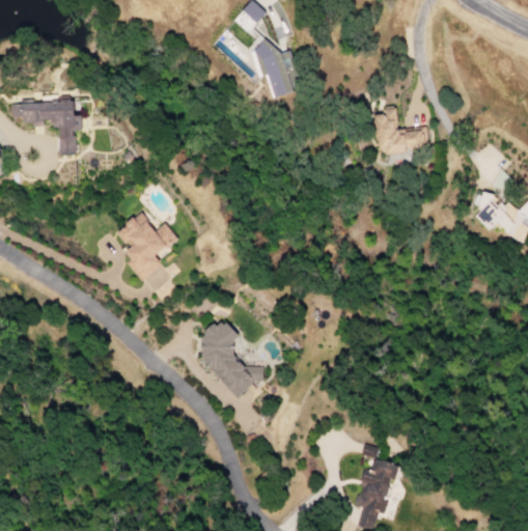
[(266,12),(252,0),(232,21),(247,33),(266,12)]
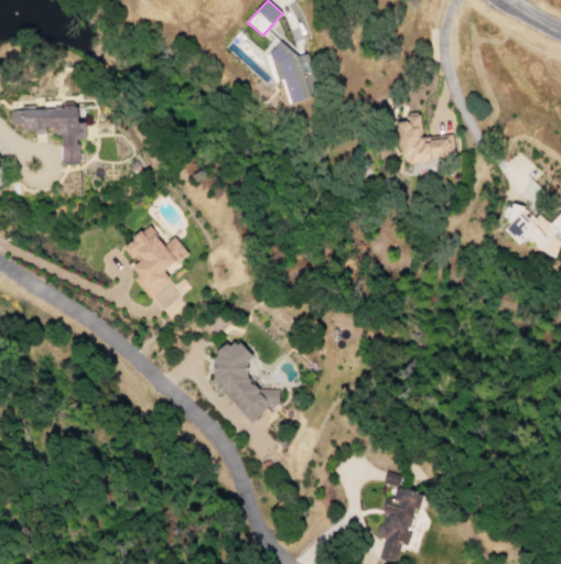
[(282,41),(270,55),(280,80),(286,79),(294,104),(314,98),(311,93),(322,89),(310,54),(300,57),(282,41)]
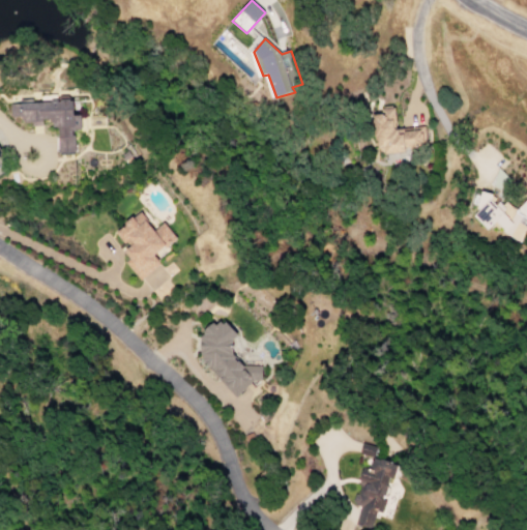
[(59,152),(76,151),(75,135),(74,135),(74,129),(82,129),(81,115),(74,115),(74,100),(59,101),(59,99),(52,100),(52,101),(21,102),(21,104),(11,105),(12,117),(22,117),(22,120),(24,120),(24,122),(32,122),(32,126),(44,126),(42,120),(51,119),(51,122),(54,122),(54,127),(59,126),(60,136),(58,136),(59,152)]
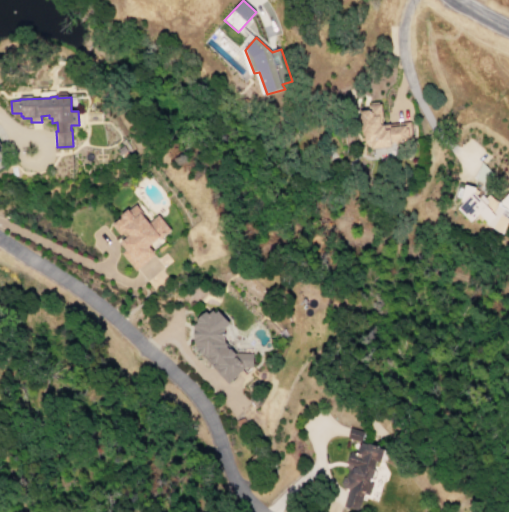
[(361,110),(364,148),(393,146),(392,141),(411,139),(410,124),(383,126),(381,104),(369,105),(369,110),(361,110)]
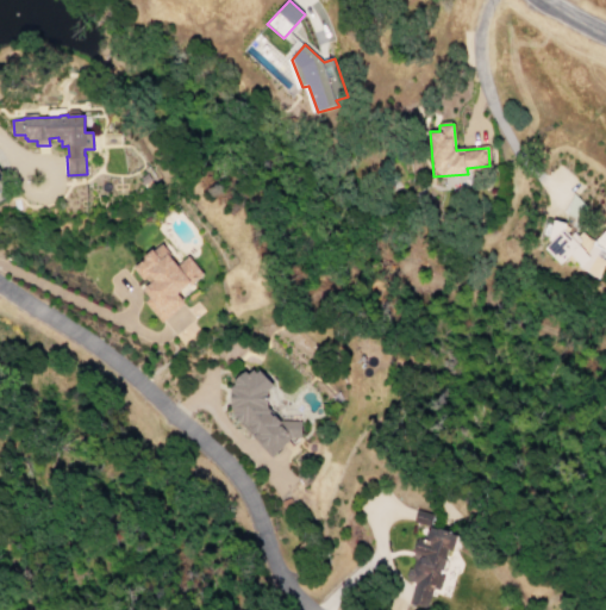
[(605,231),(588,249),(557,221),(544,234),(551,241),(544,249),(561,265),(569,256),(597,281),(605,271),(605,261),(603,259),(605,255),(605,231)]
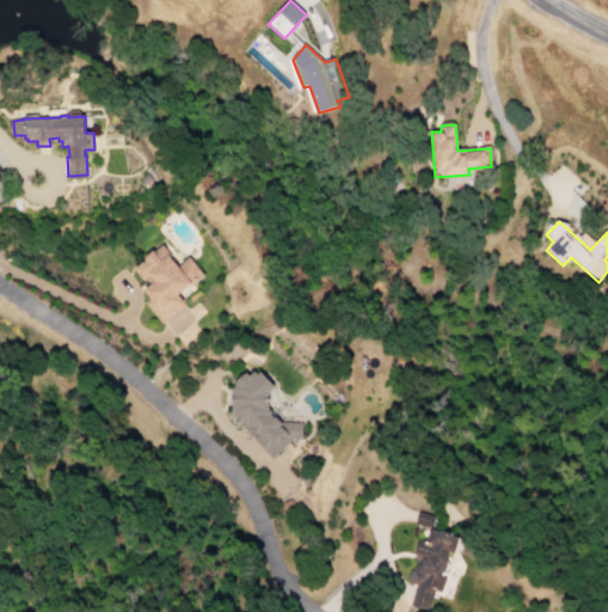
[(134,269),(146,259),(143,257),(153,250),(154,252),(163,245),(171,255),(170,256),(178,267),(189,257),(206,276),(191,287),(189,285),(178,294),(185,303),(183,304),(185,305),(163,324),(146,303),(151,298),(143,291),(154,281),(151,276),(145,281),(134,269)]
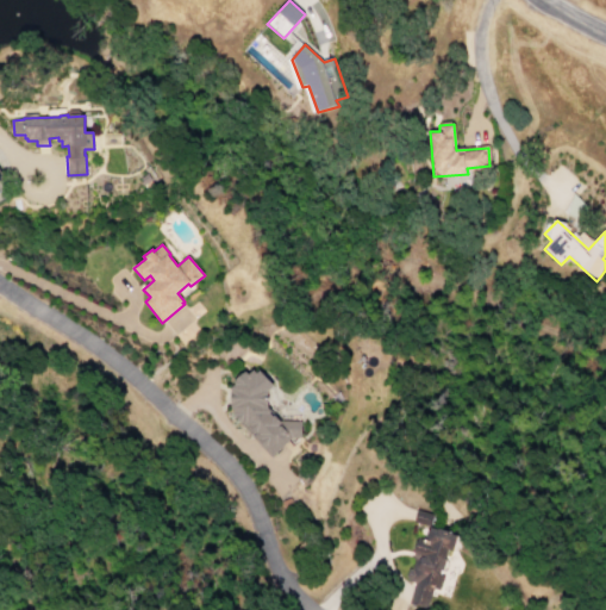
[(272,458),(292,439),(301,439),(303,421),(280,421),(269,409),(269,392),(275,386),(262,372),(245,372),(231,385),(231,410),(254,435),(254,439),(272,458)]
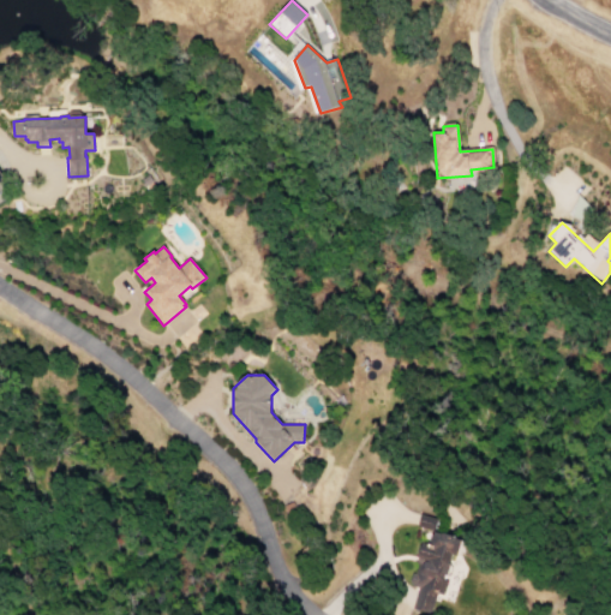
[(421,515),(438,520),(435,531),(461,541),(444,596),(438,595),(432,614),(409,607),(415,586),(407,584),(424,527),(418,526),(421,515)]
